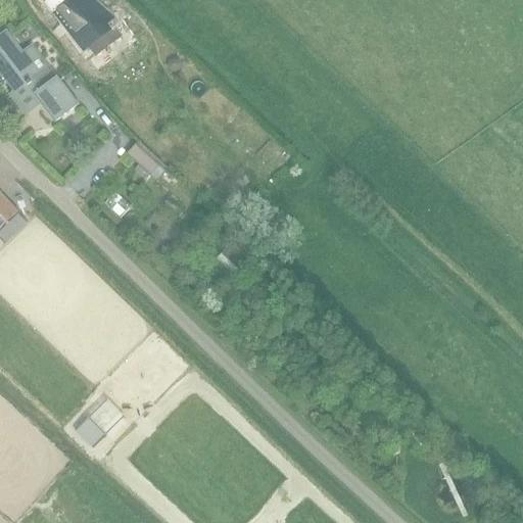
[(47,2),(85,51),(89,47),(96,56),(120,38),(113,31),(120,27),(116,22),(115,22),(90,0),(49,0),(47,2)]
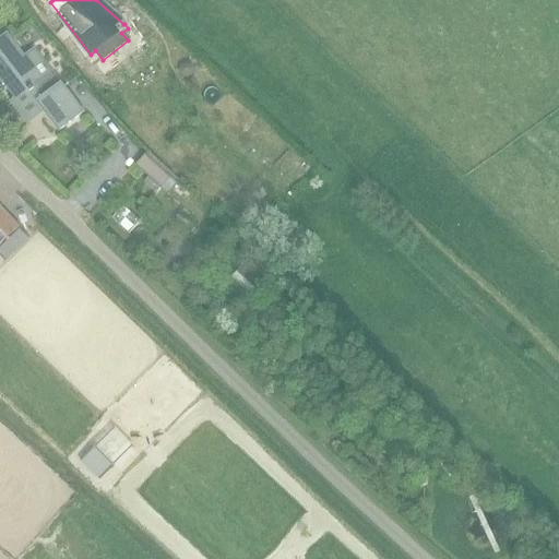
[(7,36),(0,40),(0,78),(16,99),(12,104),(28,125),(45,113),(59,130),(59,131),(82,114),(34,51),(24,59),(7,36)]
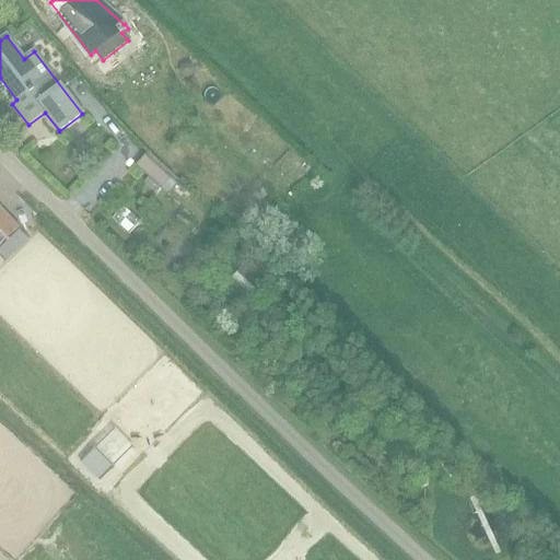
[(183,65),(179,68),(179,72),(183,77),(187,78),(191,76),(194,72),(194,68),(190,65),(186,63),(183,65)]
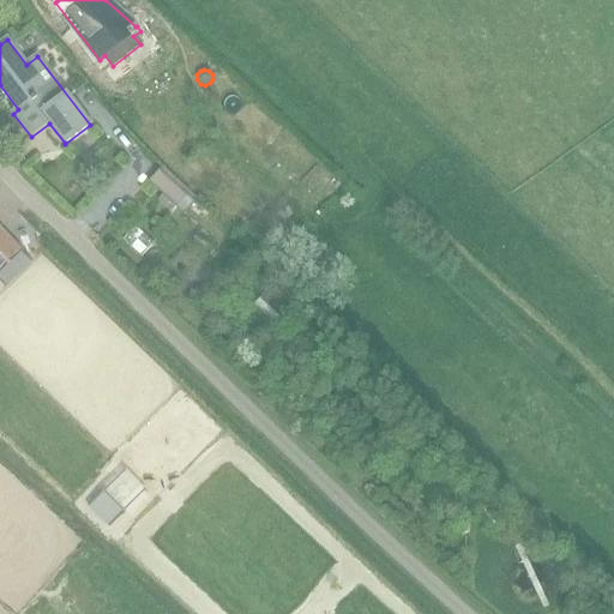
[(158,173),(150,182),(178,208),(184,214),(192,205),(186,198),(158,173)]
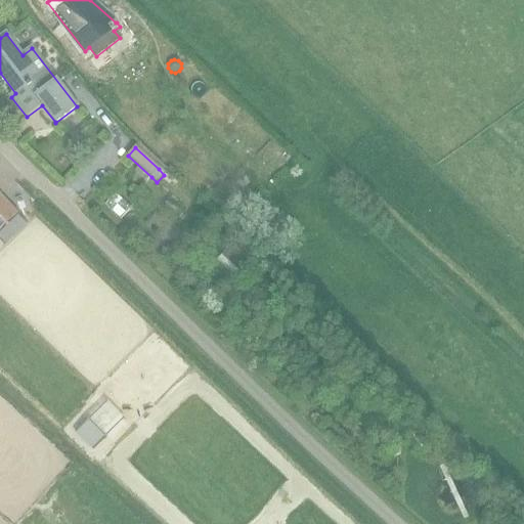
[(0,195),(0,233),(19,216),(0,195)]
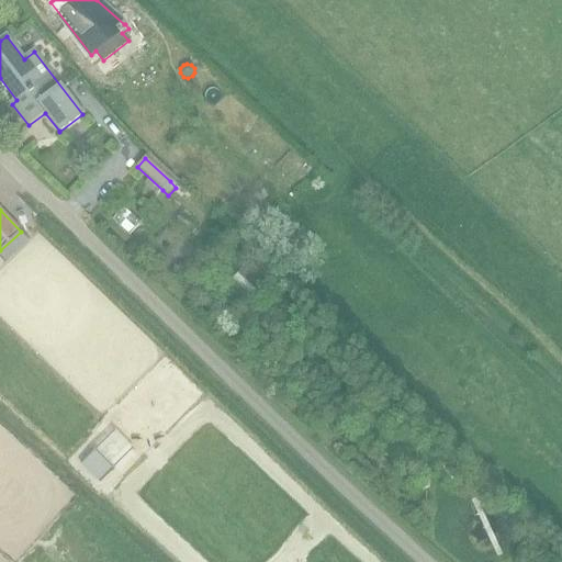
[(238,272),(261,293),(272,281),(249,261),(238,272)]
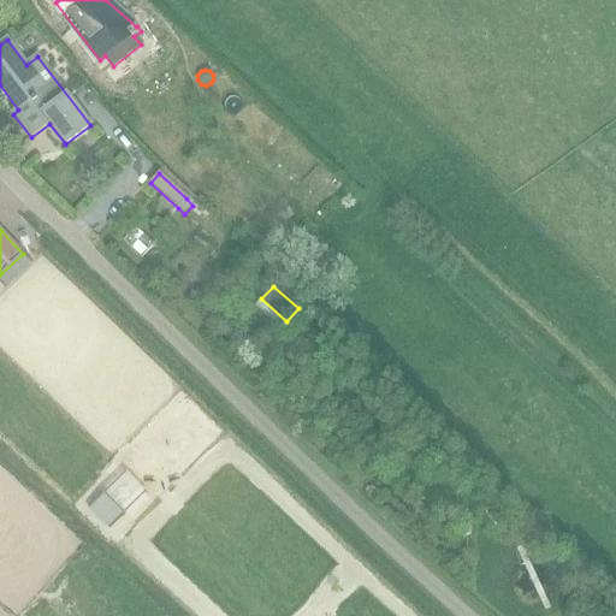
[(105,493),(89,509),(110,529),(125,514),(105,493)]
